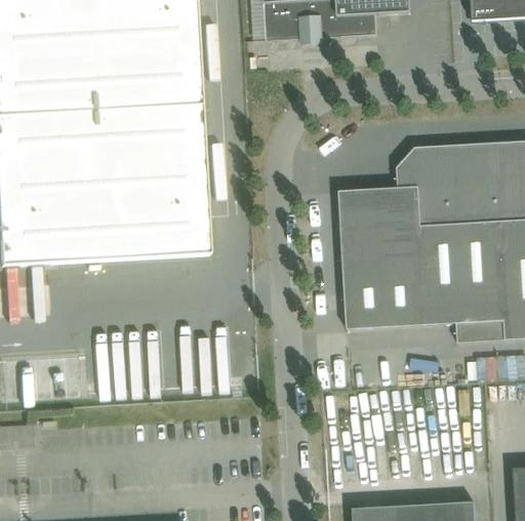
[(0,0),(0,264),(209,253),(195,0),(0,0)]
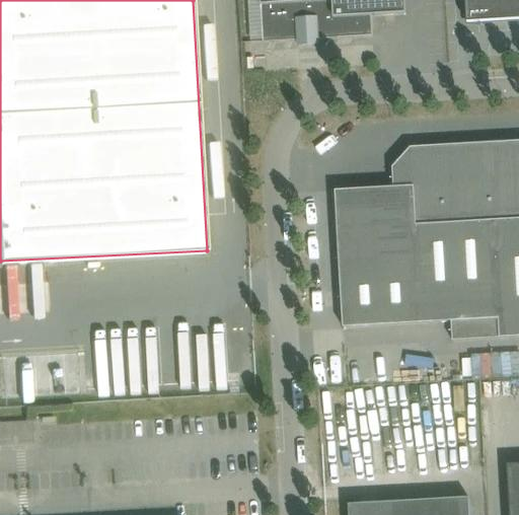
[(264,40),(373,32),(372,12),(406,10),(405,0),(261,0),(263,19),(264,40)]
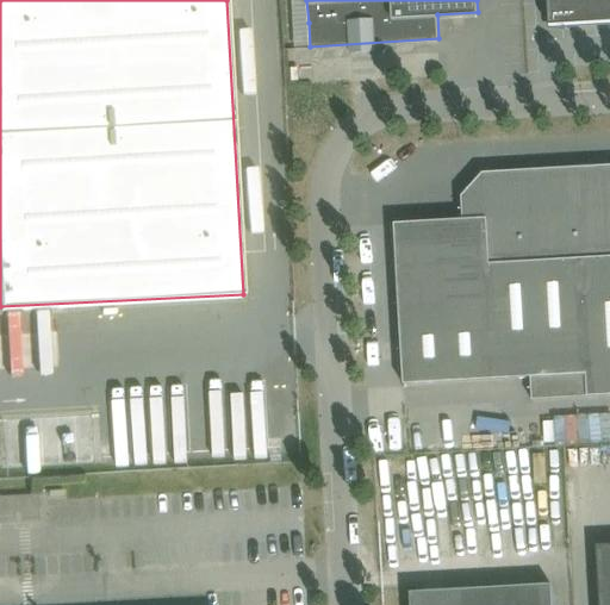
[(547,0),(549,23),(609,19),(609,0),(547,0)]
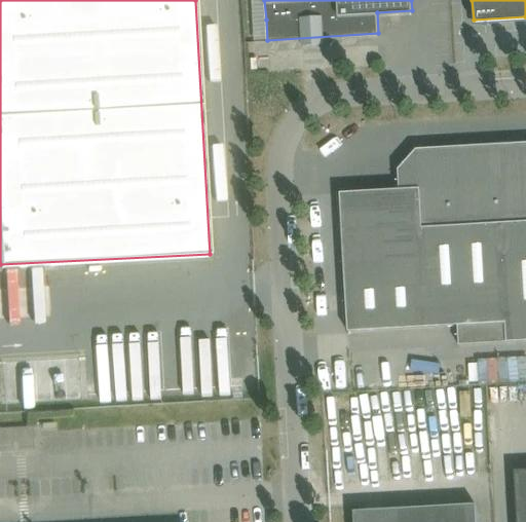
[(525,140),(416,146),(399,166),(400,187),(407,326),(458,323),(459,341),(525,337),(525,140)]
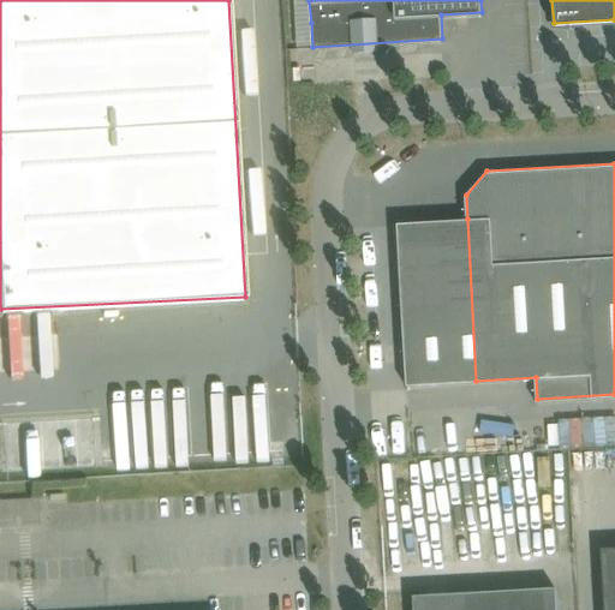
[(467,219),(398,222),(407,384),(431,383),(476,381),(467,219)]
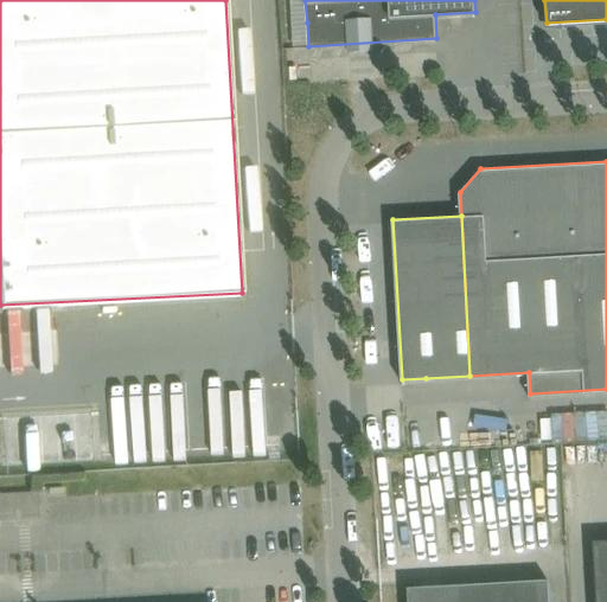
[(0,514),(39,513),(38,486),(0,487),(0,514)]
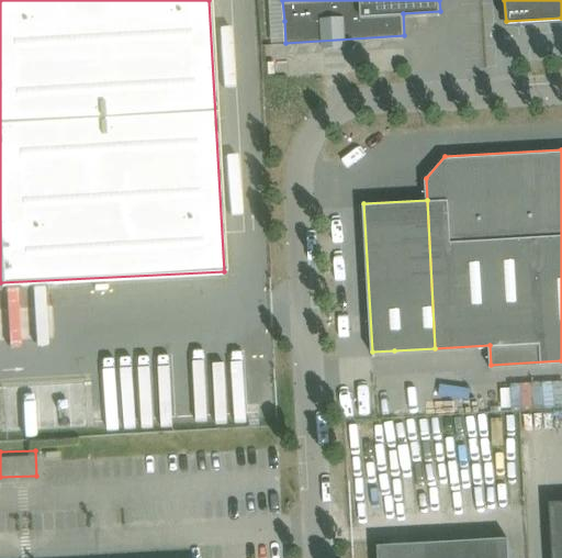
[(552,557),(561,557),(561,499),(550,500),(552,557)]
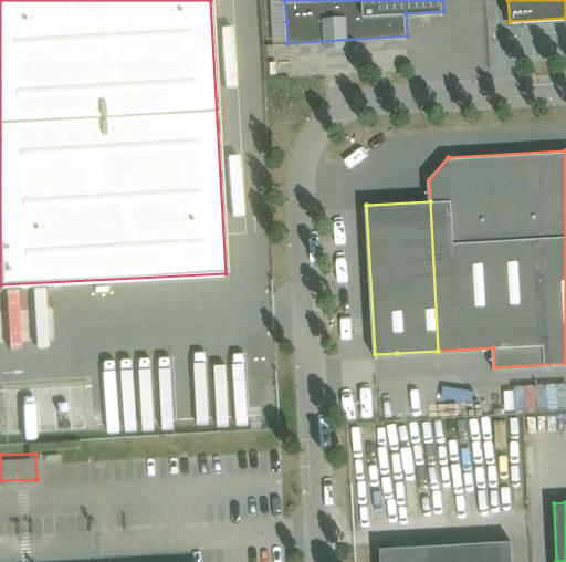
[(513,561),(512,540),(402,545),(380,547),(381,561),(513,561)]
